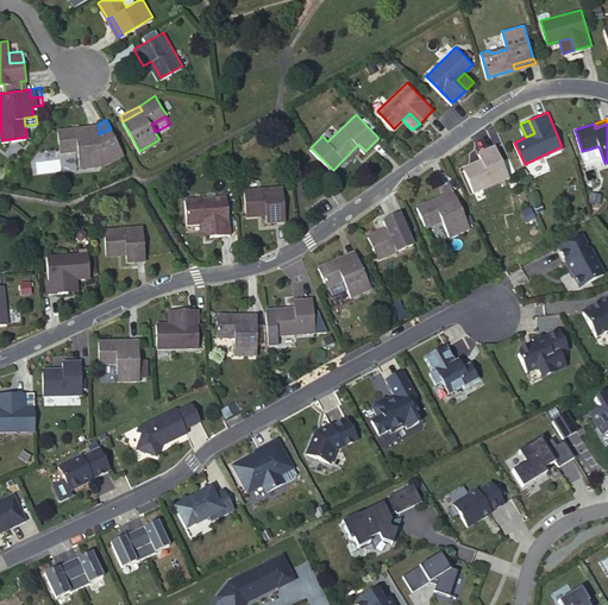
[(99,134),(99,128),(77,131),(76,126),(58,128),(60,150),(77,147),(79,166),(102,163),(102,159),(123,149),(111,128),(99,134)]
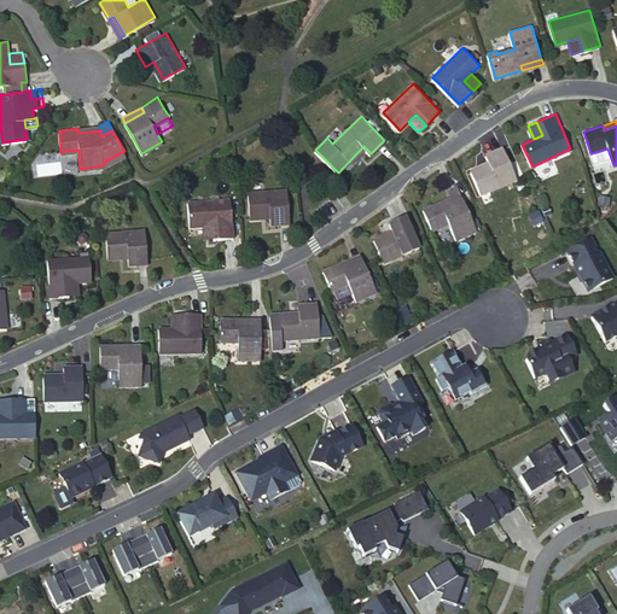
[(482,194),(517,177),(502,147),(485,155),(489,163),(471,171),(482,194)]
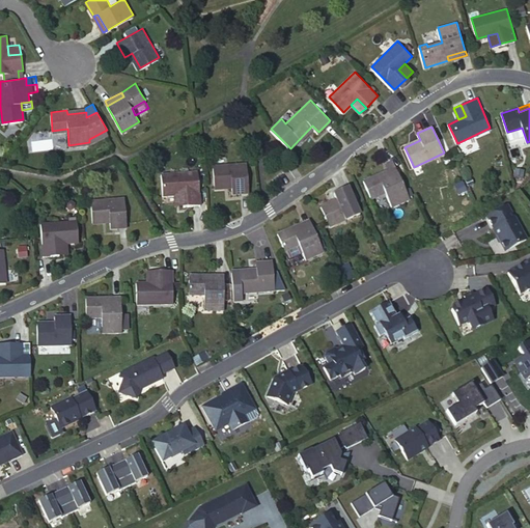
[(389,168),(379,172),(381,177),(398,169),(394,160),(387,164),(389,168)]
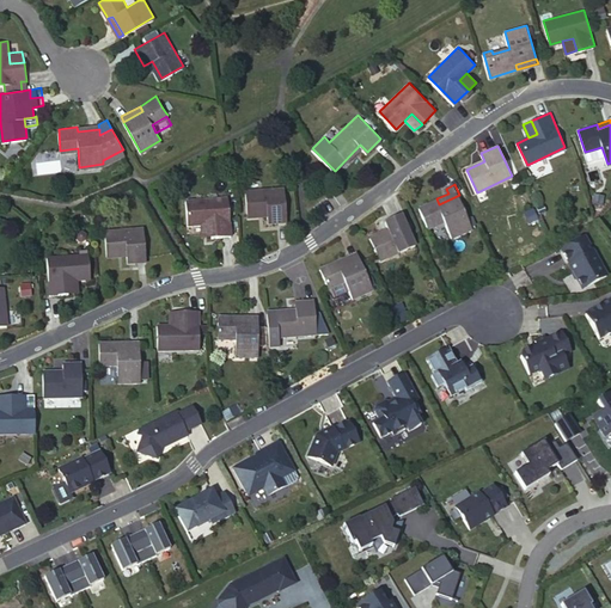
[(268,221),(287,220),(286,186),(246,188),(248,213),(268,212),(268,221)]
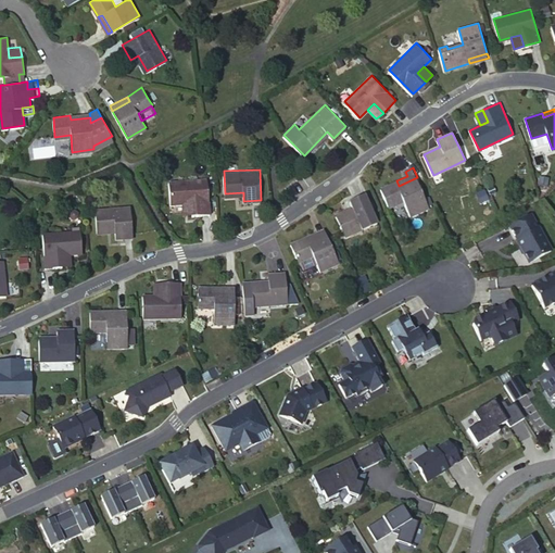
[(429,206),(417,177),(399,186),(396,180),(381,188),(389,206),(404,201),(411,215),(429,206)]
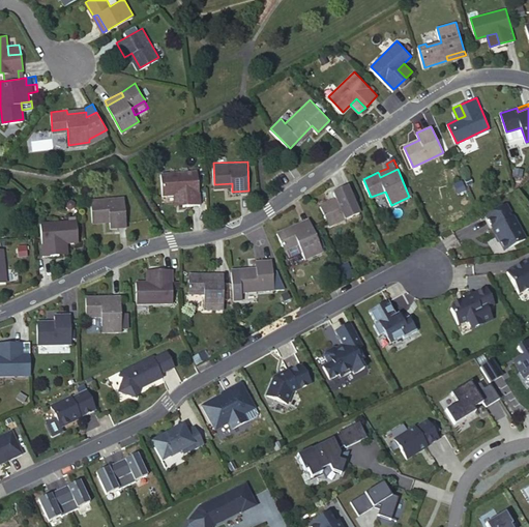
[(182,192),(183,203),(201,203),(198,170),(162,172),(163,193),(174,193),(182,192)]
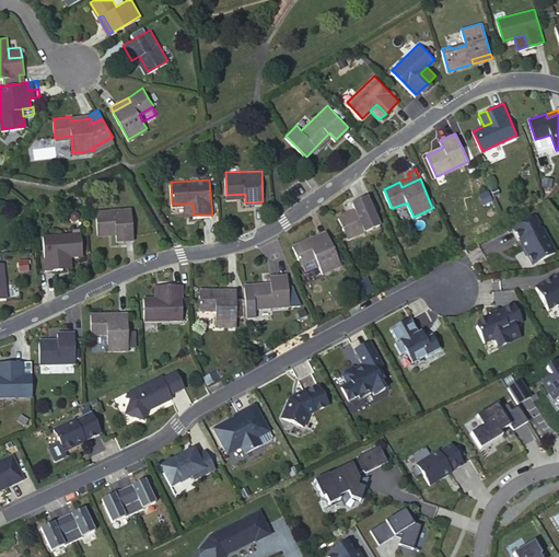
[(367,195),(351,201),(354,209),(338,217),(348,238),(381,222),(367,195)]
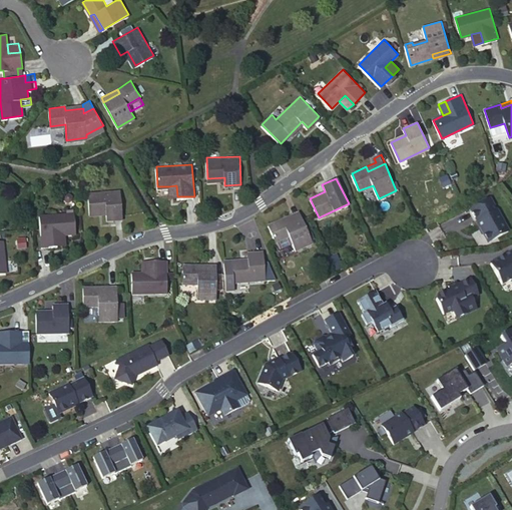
[(168,197),(177,196),(176,185),(168,186),(168,197)]
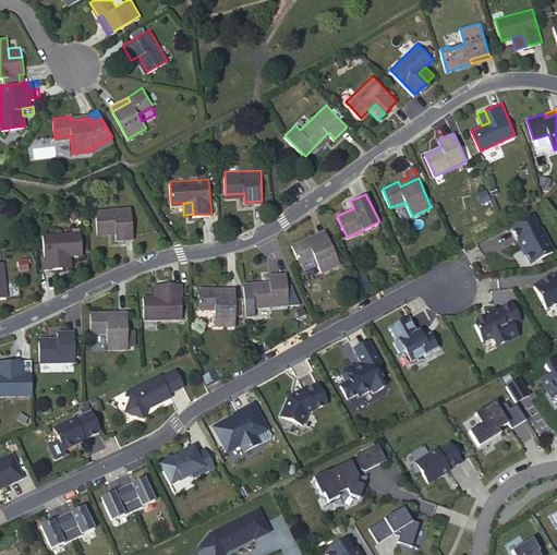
[(117,238),(134,237),(131,206),(96,208),(98,231),(116,229),(117,238)]
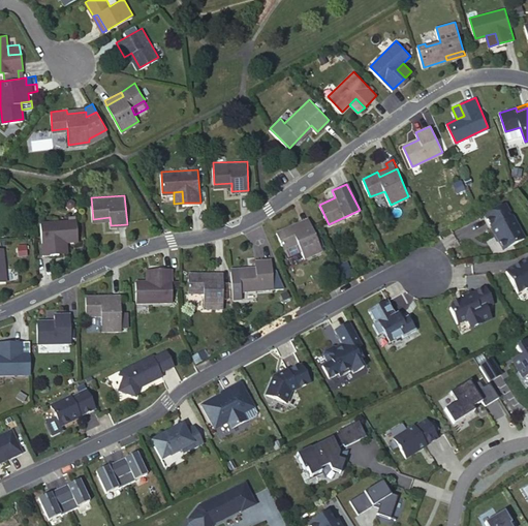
[(505,248),(526,236),(507,203),(487,213),(494,225),(493,226),(497,234),(500,235),(501,238),(500,239),(505,248)]
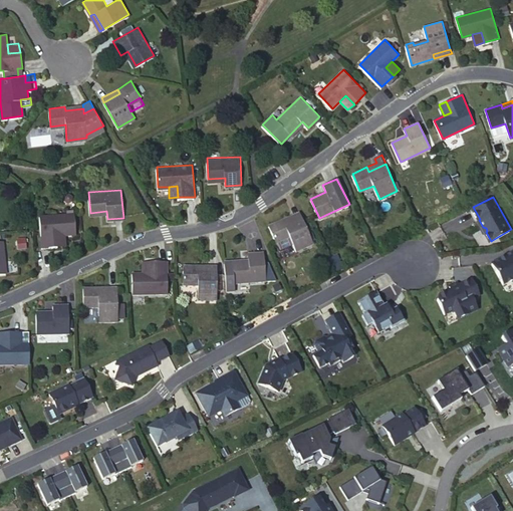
[(302,215),(300,211),(284,219),(285,222),(302,215)]
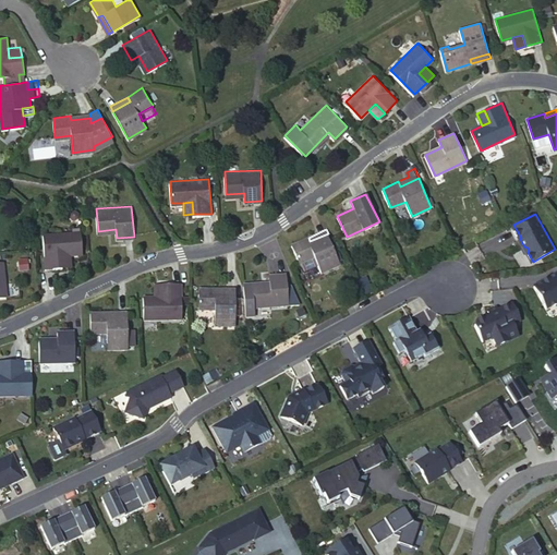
[(62,253),(72,253),(83,252),(81,230),(43,232),(46,267),(63,266),(62,253)]
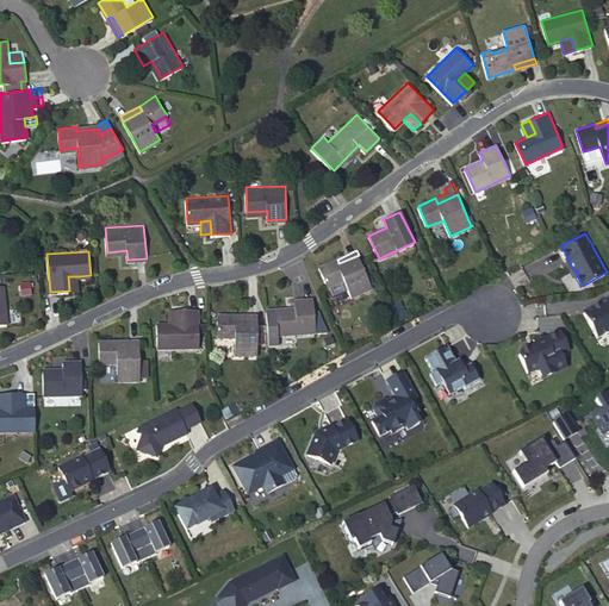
[(373,287),(359,255),(339,263),(337,260),(319,267),(330,288),(345,280),(353,297),(373,287)]
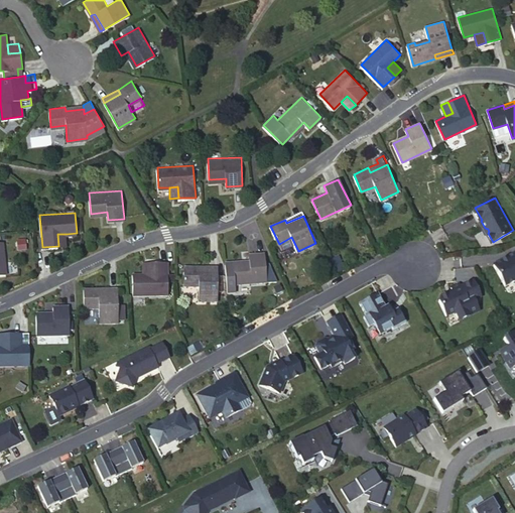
[(68,246),(67,234),(57,234),(58,246),(68,246)]
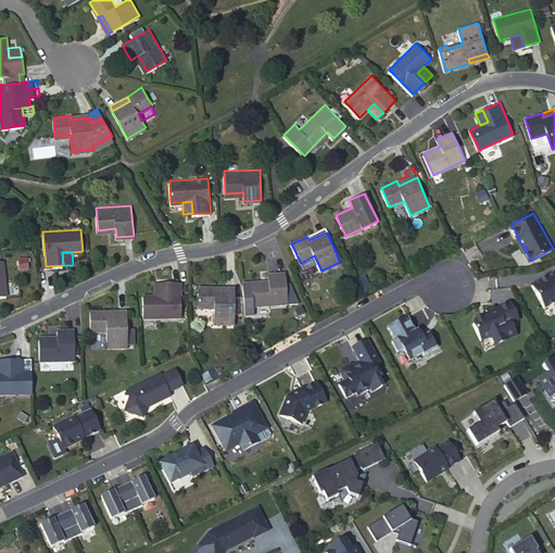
[(314,255),(301,263),(304,268),(307,271),(312,268),(313,266),(318,264),(314,255)]
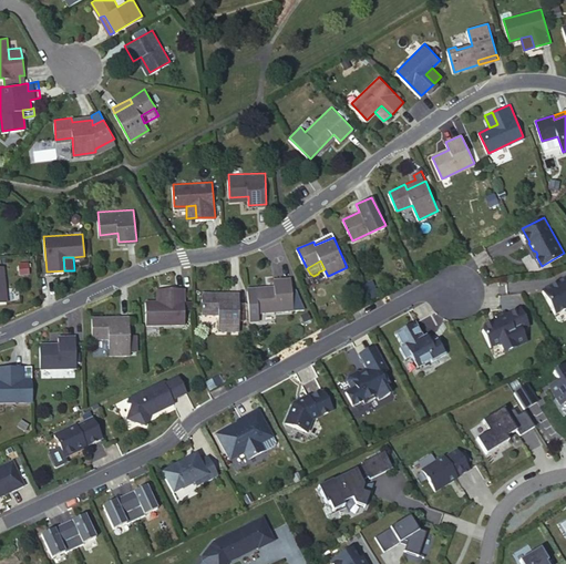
[(258,311),(295,308),(291,277),(274,278),(275,286),(256,288),(258,311)]
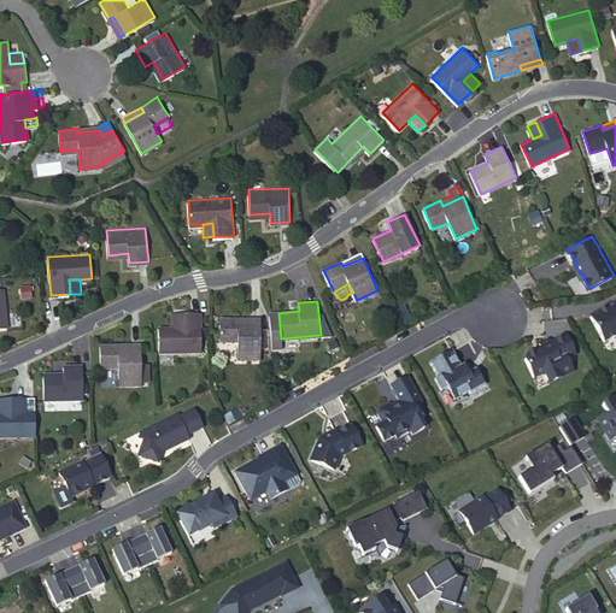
[(593,314),(608,343),(615,339),(615,302),(609,306),(609,308),(609,310),(605,312),(604,310),(602,310),(593,314)]
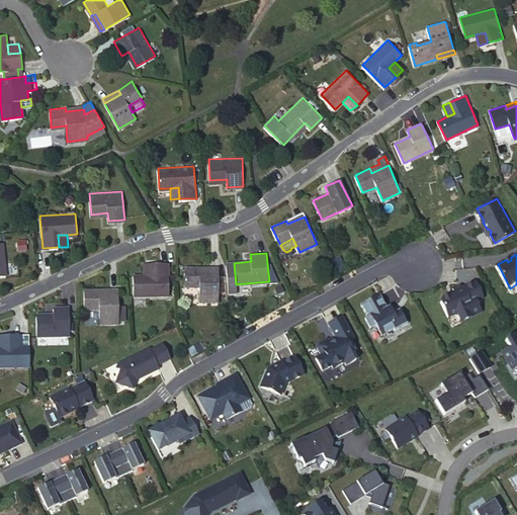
[(169,262),(153,262),(153,274),(144,274),(134,275),(134,295),(169,294),(169,262)]
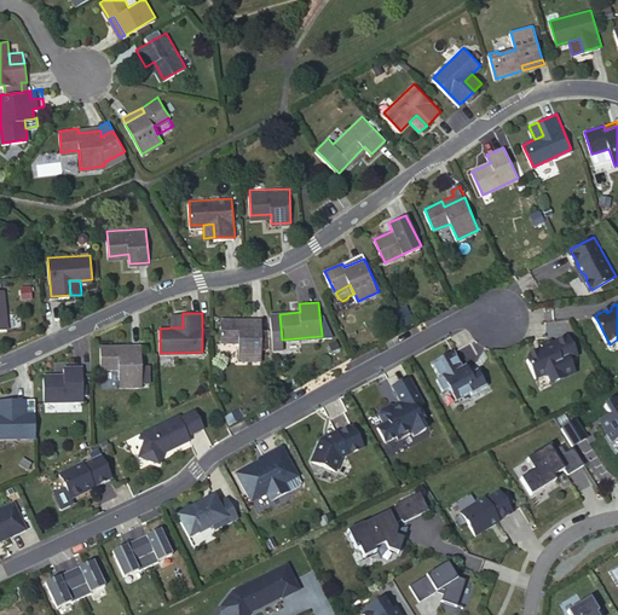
[(183,328),(183,313),(172,313),(172,328),(183,328)]
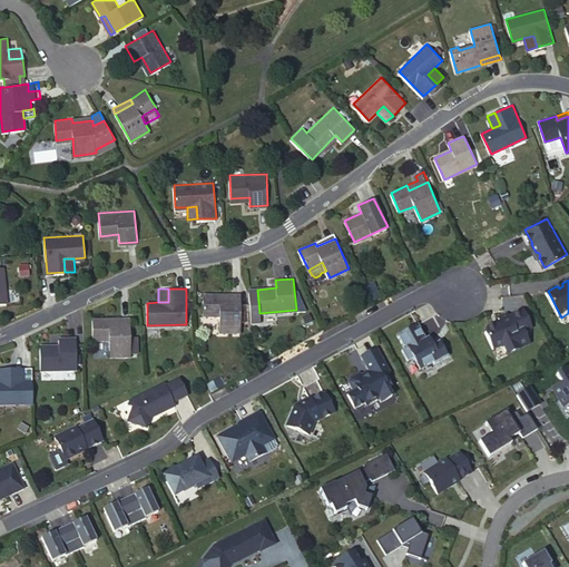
[(242,302),(242,297),(222,296),(223,293),(204,293),(204,314),(221,314),(221,330),(242,330),(242,320),(242,302)]
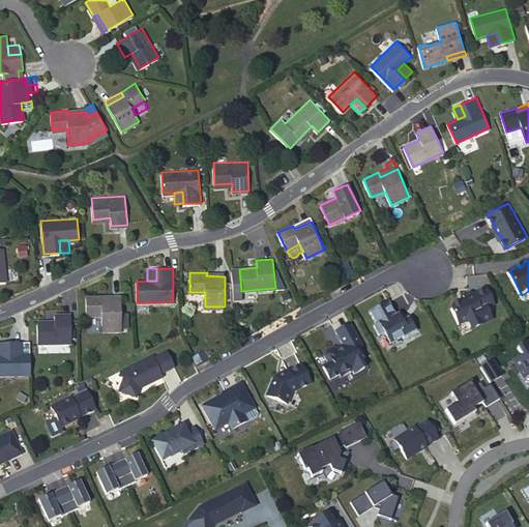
[(497,303),(488,287),(475,294),(473,291),(465,295),(467,299),(453,306),(452,311),(461,326),(486,313),(483,310),(497,303)]
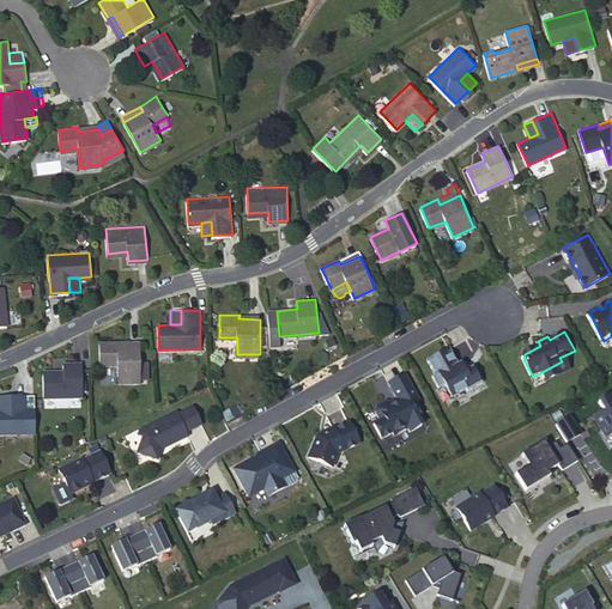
[(119,346),(119,341),(100,341),(101,364),(117,364),(119,382),(141,382),(141,377),(140,359),(140,346),(119,346)]
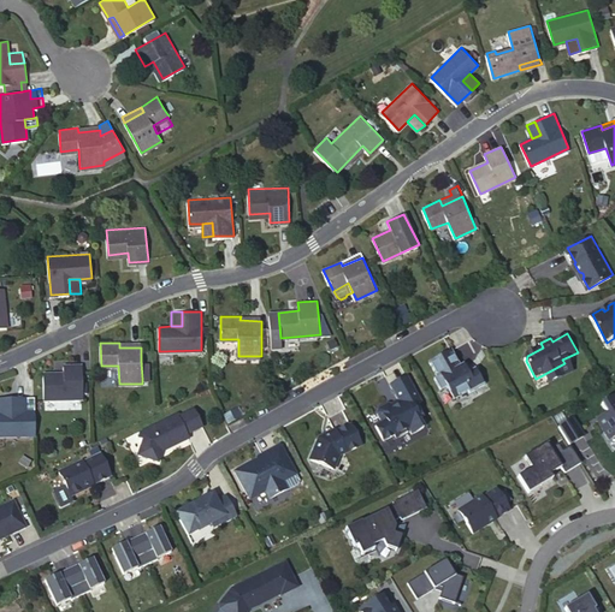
[(454,348),(432,360),(441,374),(437,375),(443,387),(449,384),(456,396),(471,388),(472,391),(488,381),(479,367),(474,369),(471,372),(466,362),(462,364),(454,348)]
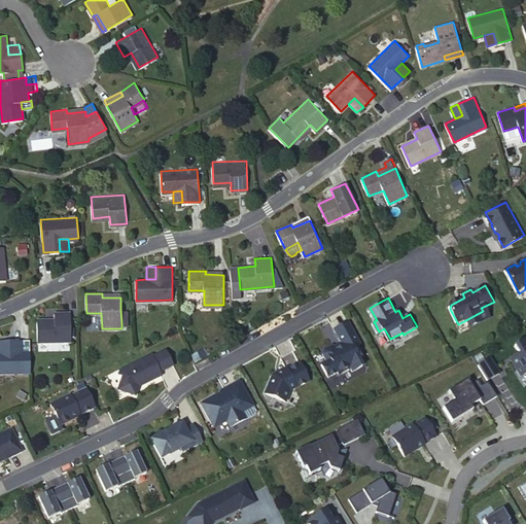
[(38,341),(71,340),(70,311),(55,312),(55,319),(37,320),(38,341)]
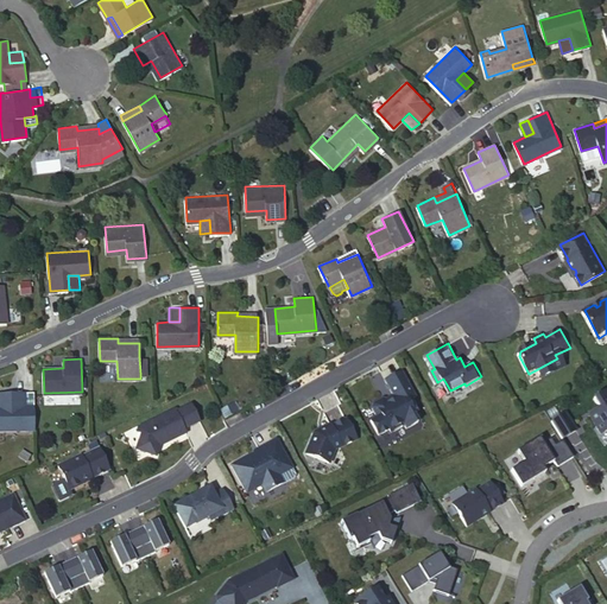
[(404,368),(387,376),(396,393),(389,396),(385,395),(375,400),(374,404),(379,413),(373,417),(380,432),(391,426),(393,430),(406,423),(409,425),(421,419),(416,411),(419,409),(412,396),(418,393),(404,368)]
